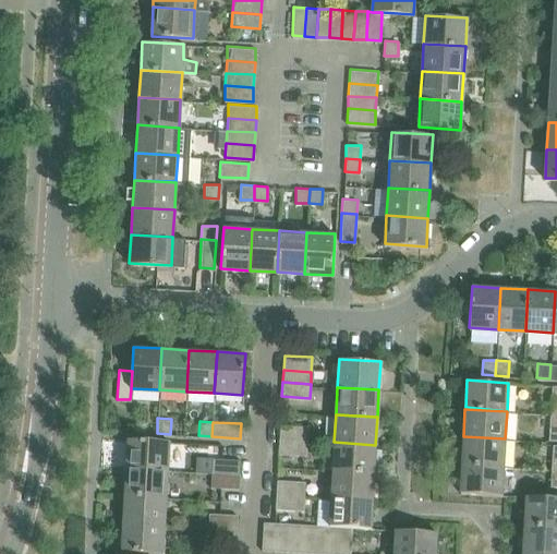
[(280,424),(279,438),(307,441),(309,426),(280,424)]
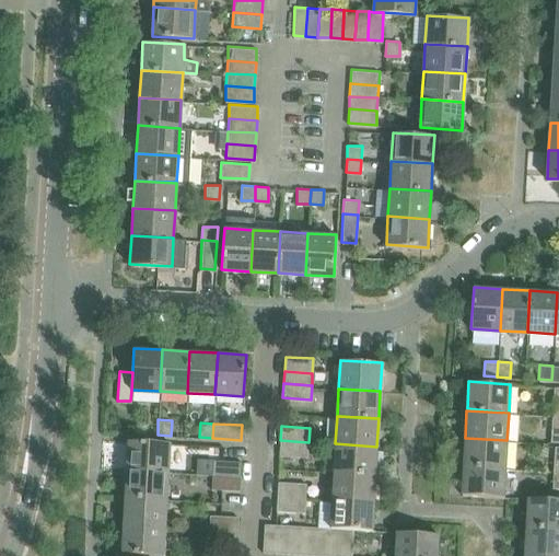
[(464,465),(505,467),(507,440),(465,438),(464,465)]
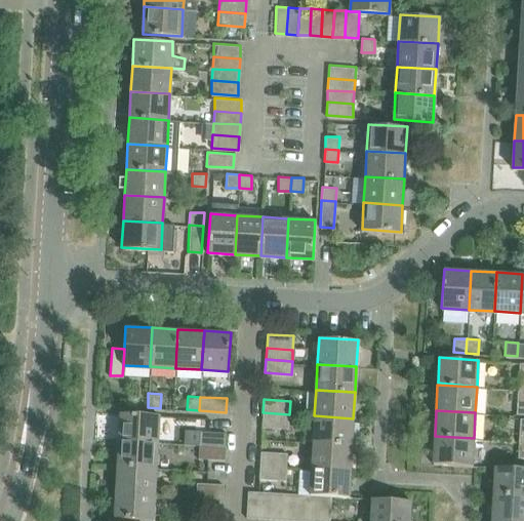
[(158,441),(159,414),(120,412),(119,439),(158,441)]
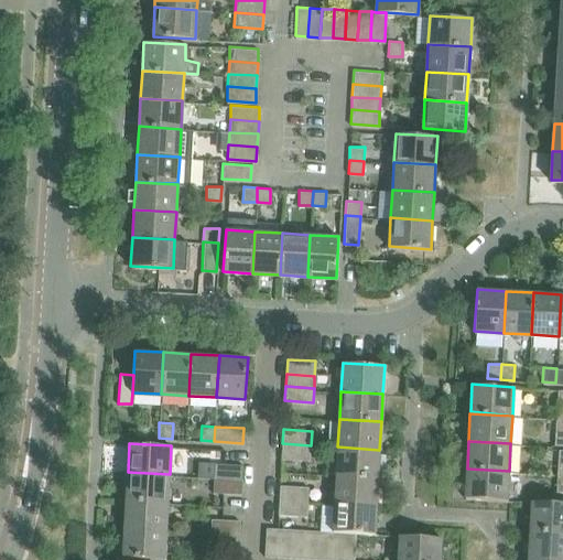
[(311,445),(282,443),(281,459),(310,460),(311,445)]
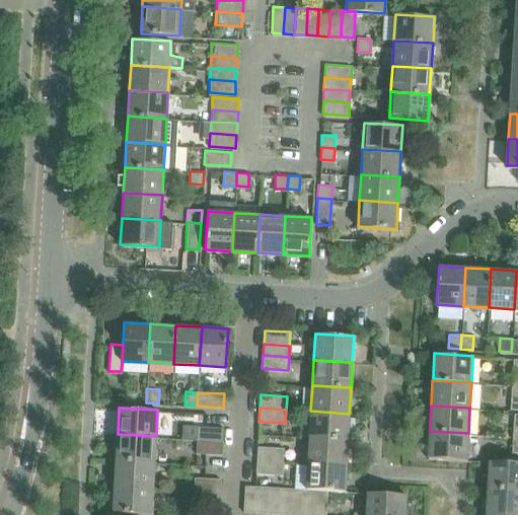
[(310,411),(309,436),(348,439),(349,414),(310,411)]
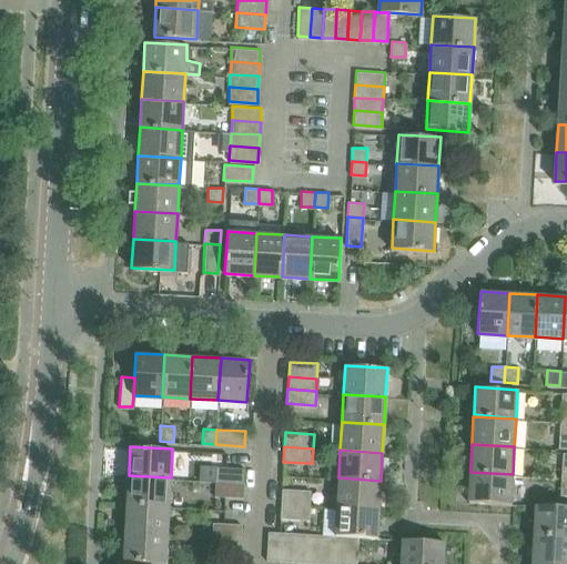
[(214,481),(244,482),(244,467),(215,465),(214,481)]
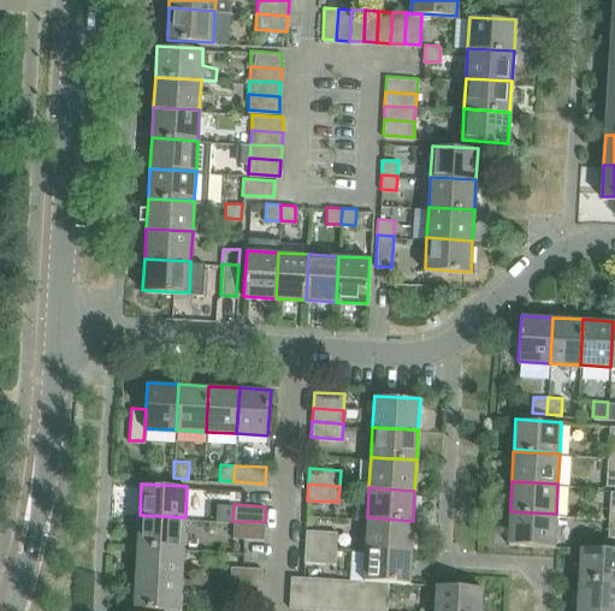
[(556,514),(510,511),(508,543),(554,545),(556,514)]
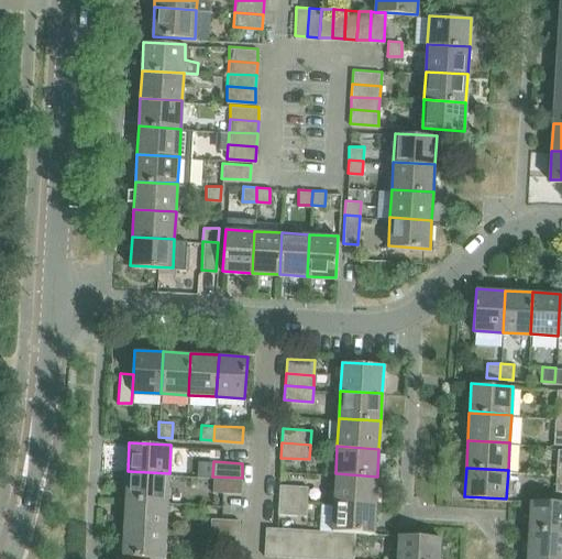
[(167,501),(169,473),(128,471),(125,499),(167,501)]
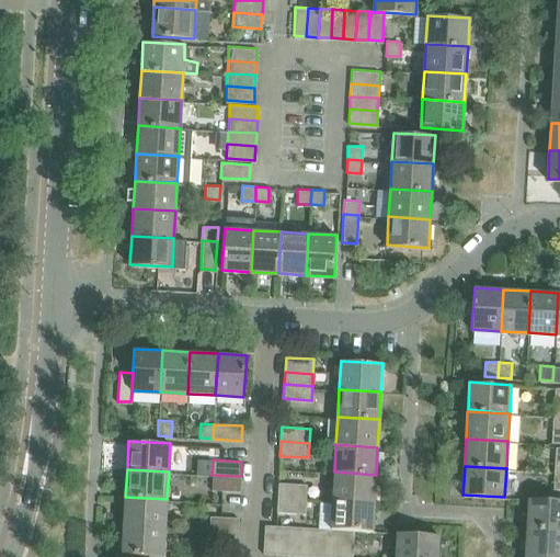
[(332,500),(374,502),(376,475),(334,472),(332,500)]
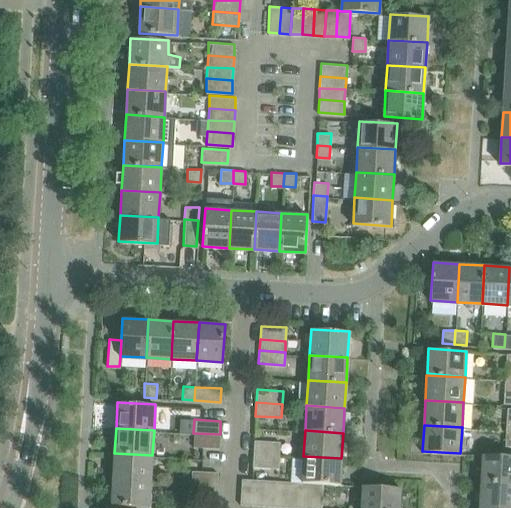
[(193,446),(219,447),(220,434),(193,433),(193,446)]
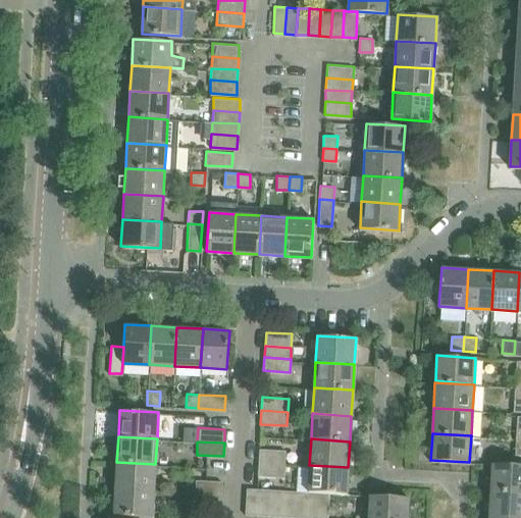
[(259,448),(258,462),(284,463),(284,450),(259,448)]
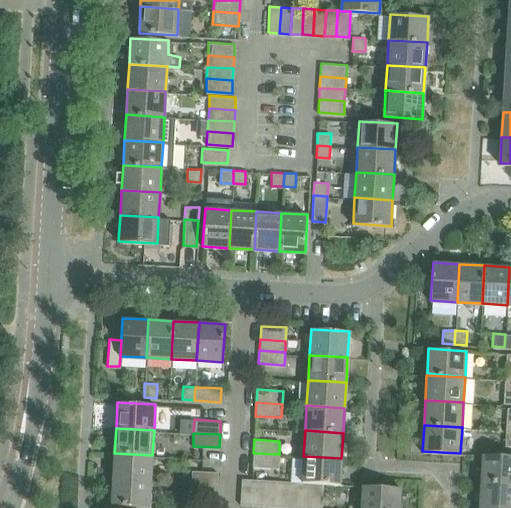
[(114,453),(112,478),(151,480),(152,455),(114,453)]
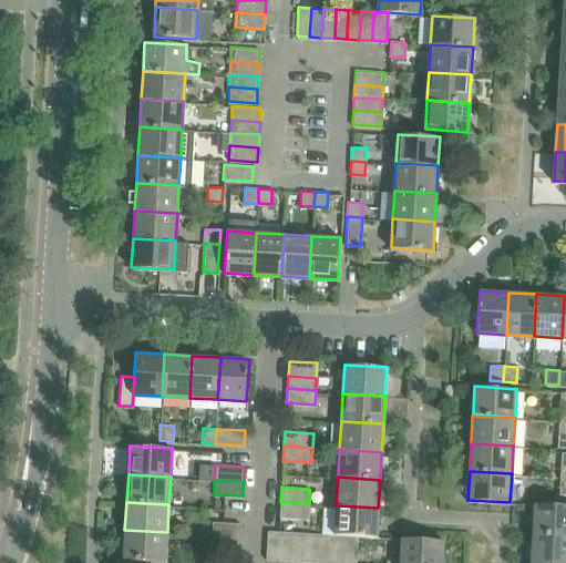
[(280,502),(279,517),(308,519),(309,503),(280,502)]
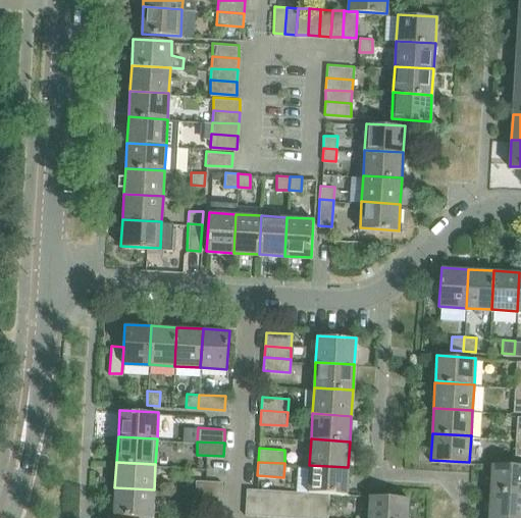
[(490,489),(520,491),(520,464),(492,463),(490,489)]
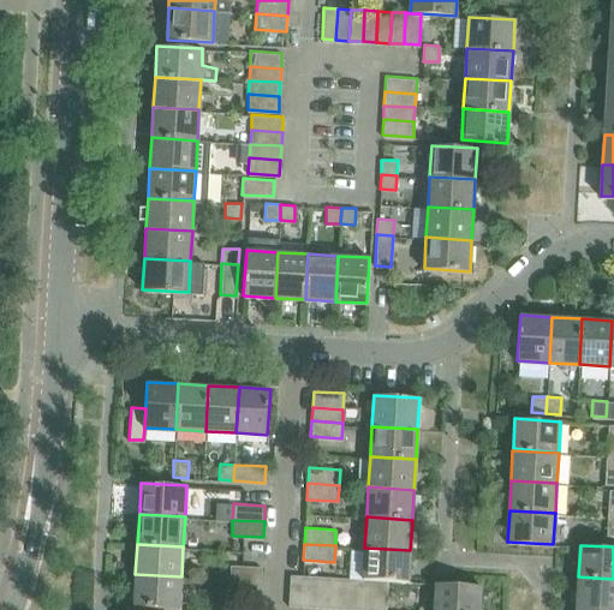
[(410,550),(364,548),(363,579),(371,579),(387,580),(409,581),(410,550)]
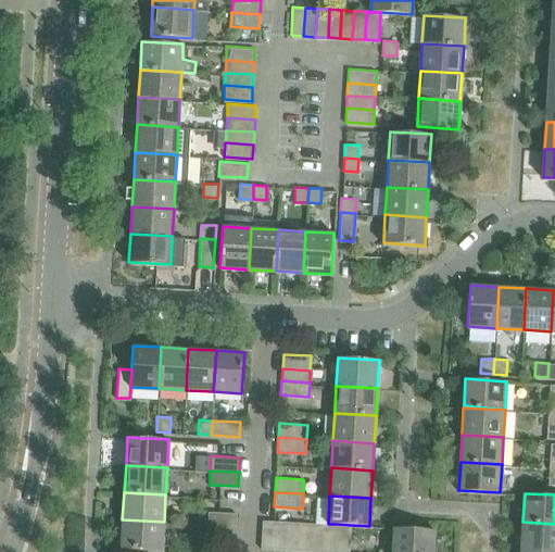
[(207,525),(236,526),(236,512),(207,511),(207,525)]
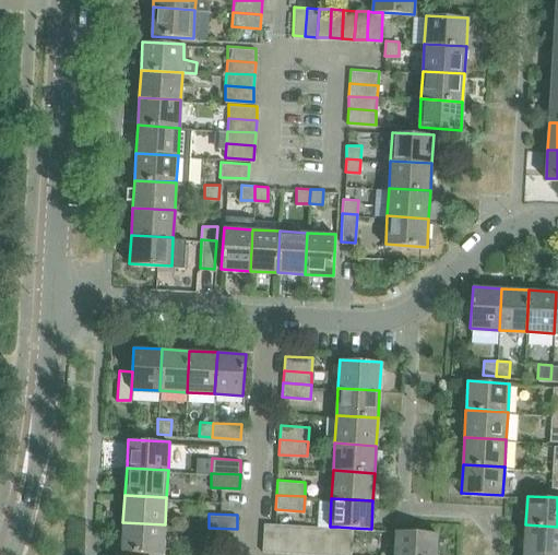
[(165,524),(122,522),(121,551),(163,554),(165,524)]
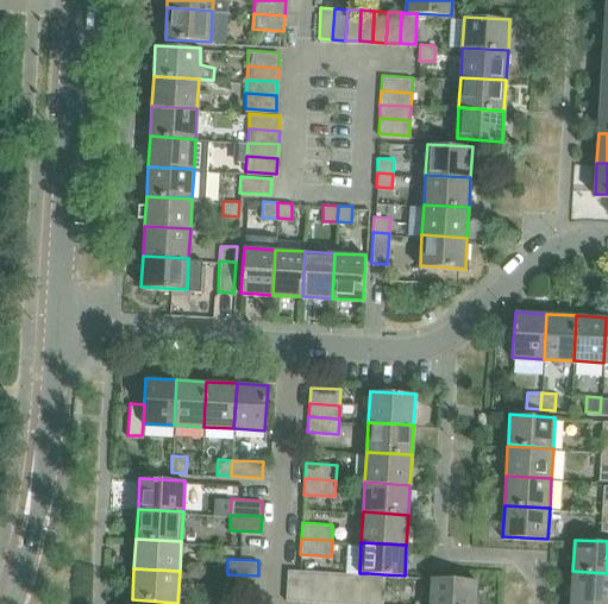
[(286,599),(299,599),(301,570),(287,568),(286,599)]
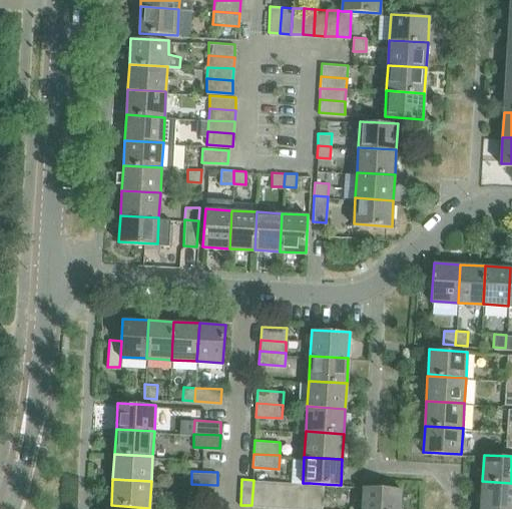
[(253,480),(251,505),(264,506),(265,480),(253,480)]
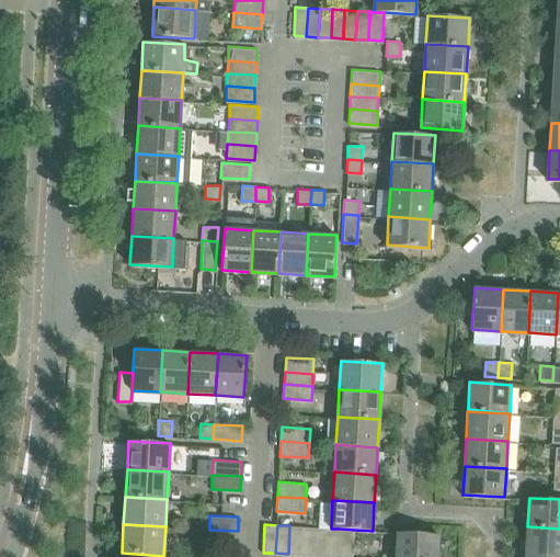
[(288,554),(300,555),(301,526),(289,525),(288,554)]
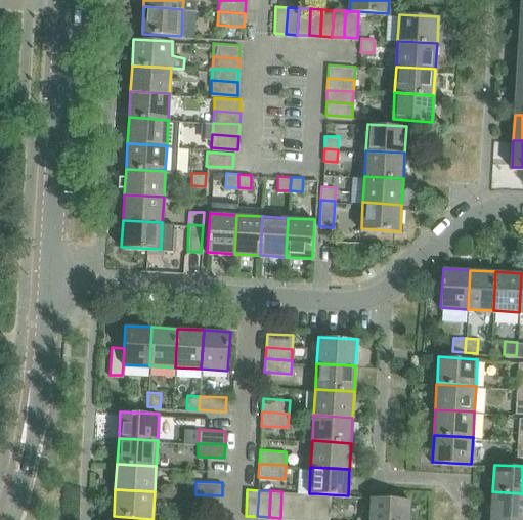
[(280,518),(292,518),(293,492),(281,491),(280,518)]
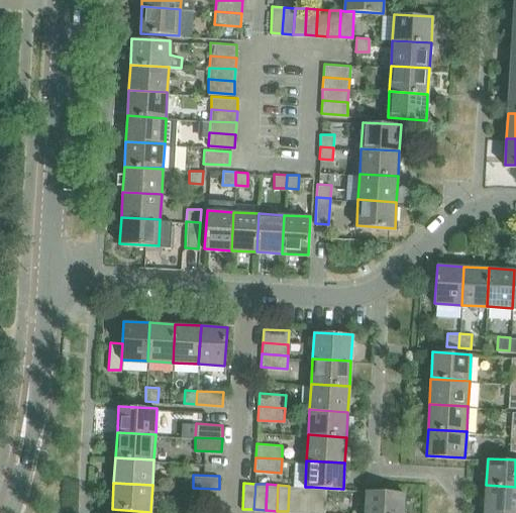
[(515,487),(486,485),(484,511),(515,512),(515,487)]
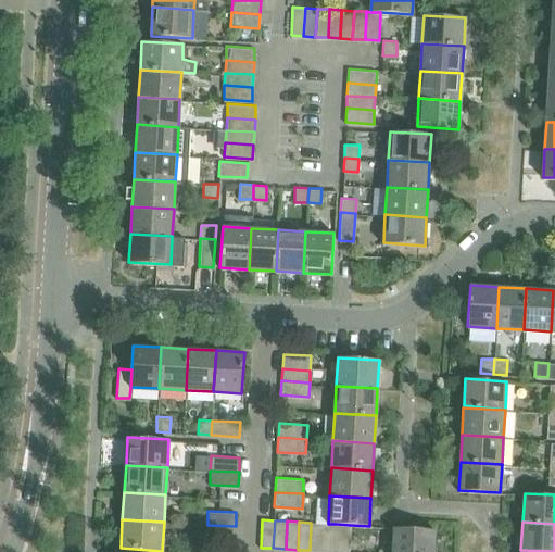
[(311,523),(310,550),(322,551),(324,524),(311,523)]
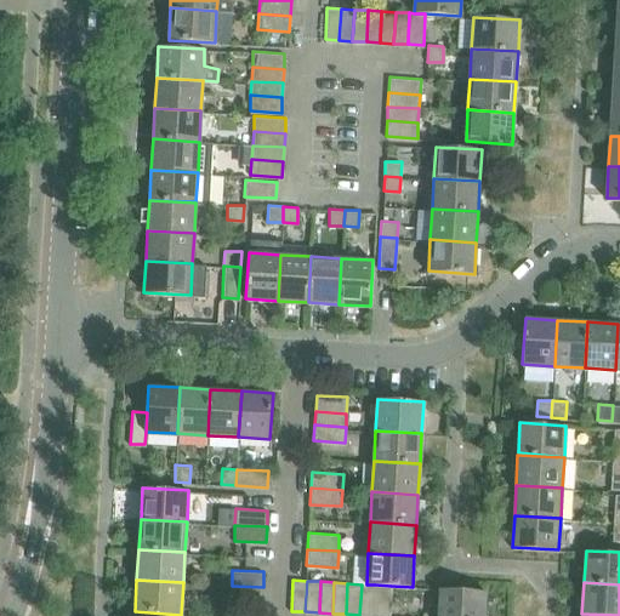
[(359,615),(374,615),(375,585),(367,585),(362,585),(359,615)]
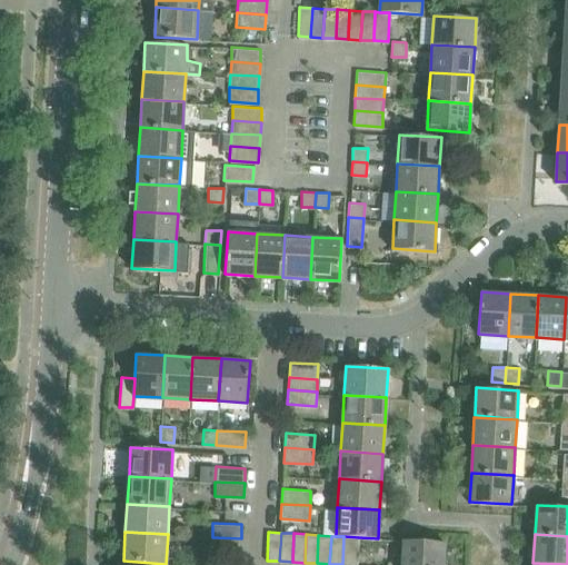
[(344,536),(342,564),(344,564),(356,564),(358,537),(344,536)]
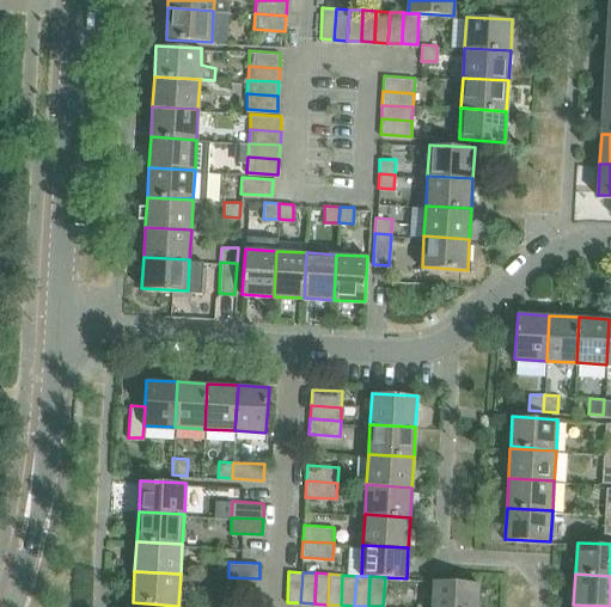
[(260,578),(228,577),(227,593),(258,595),(260,578)]
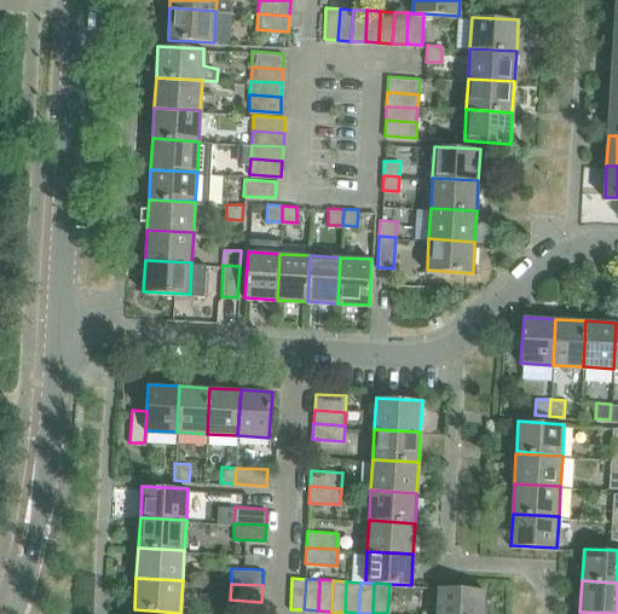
[(435,613),(483,613),(484,590),(438,586),(435,613)]
